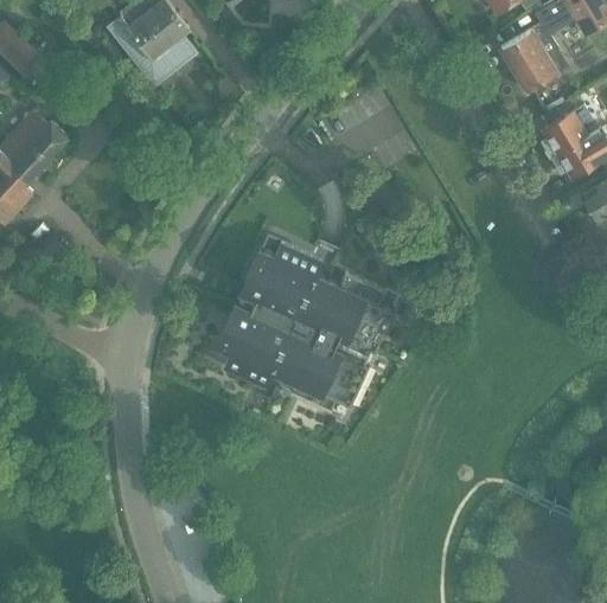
[(119,20),(108,29),(152,85),(161,77),(164,81),(186,64),(183,61),(193,53),(183,39),(190,33),(164,0),(151,0),(121,23),(119,20)]
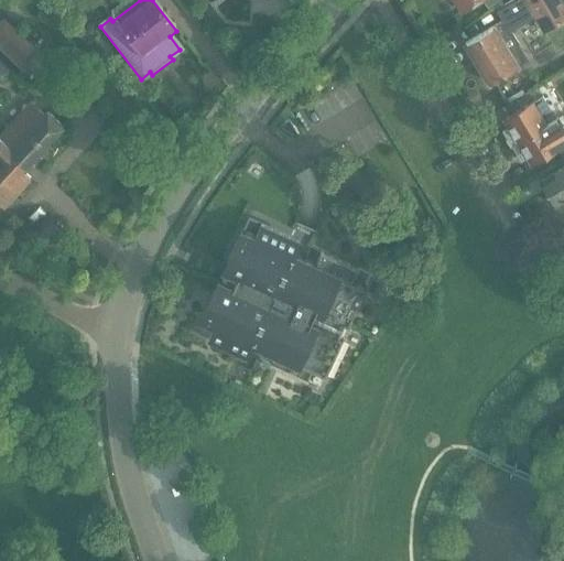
[(455,0),(464,11),(480,0),(481,0),(488,10),(501,0),(455,0)]
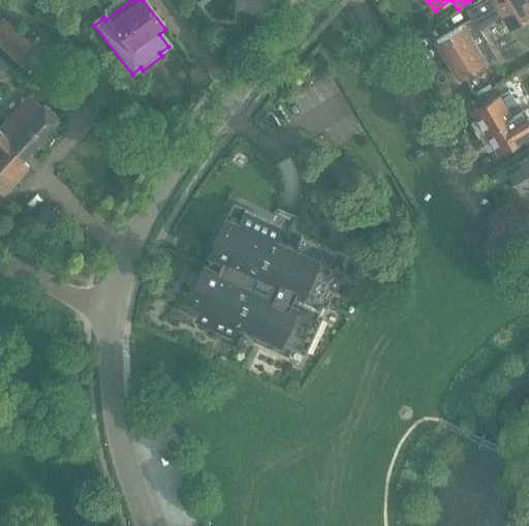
[(528,8),(524,0),(487,0),(472,9),(478,20),(496,9),(502,20),(510,32),(528,21),(528,8)]
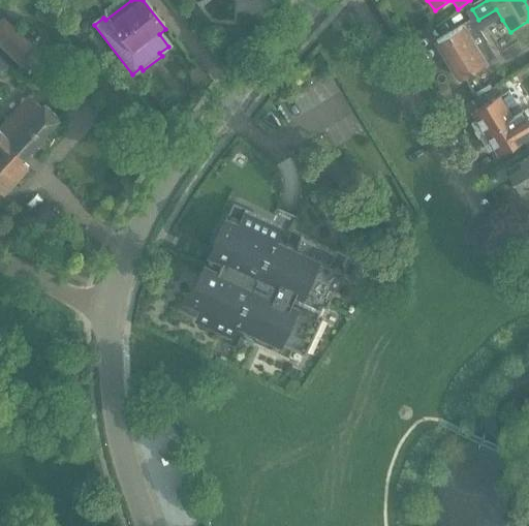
[(31,50),(1,22),(0,23),(0,78),(3,79),(10,70),(14,74),(27,62),(23,58),(31,50)]
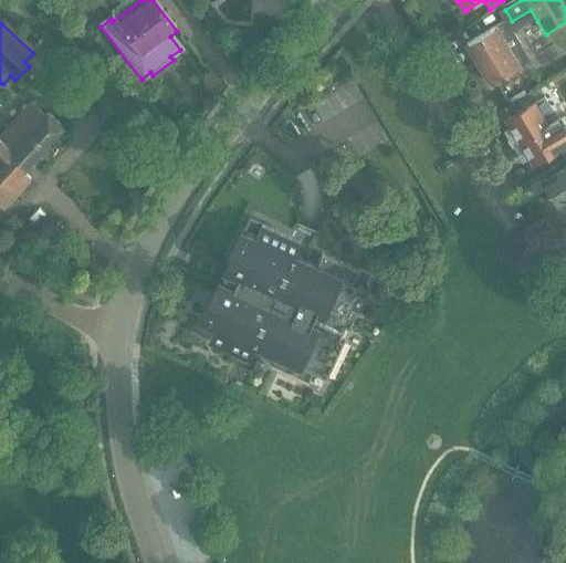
[(496,30),(468,47),(491,86),(520,70),(521,72),(531,65),(521,48),(513,34),(512,37),(504,24),(496,30)]
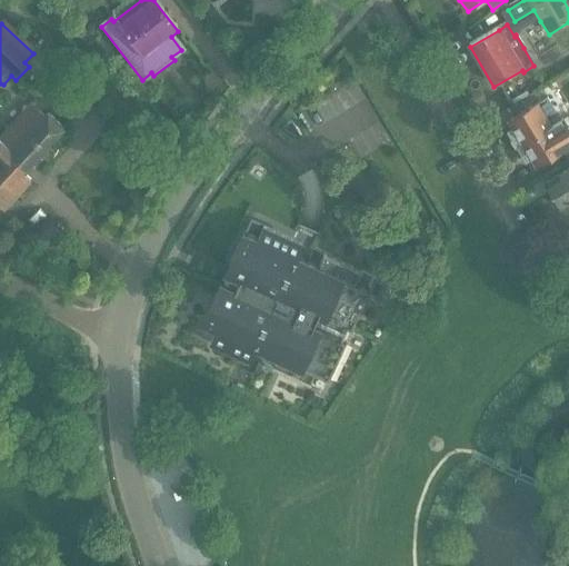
[(552,130),(546,119),(556,113),(548,101),(538,107),(538,106),(509,123),(522,147),(552,130)]
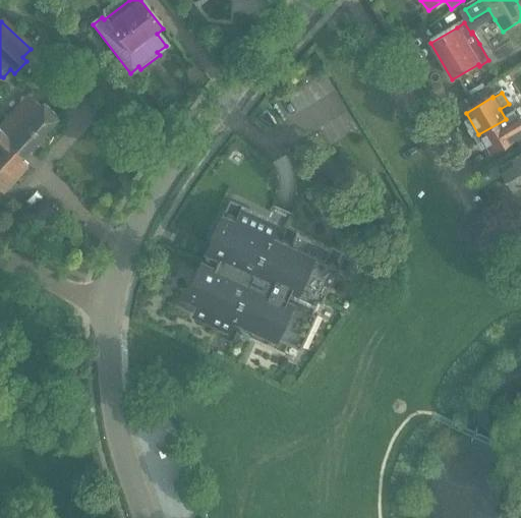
[(26,168),(19,160),(57,118),(42,105),(40,107),(27,97),(0,127),(0,191),(3,194),(26,168)]
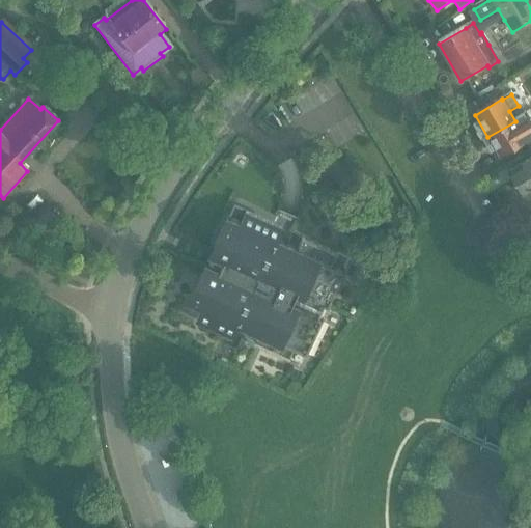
[(528,142),(530,139),(530,124),(526,115),(515,121),(487,137),(500,159),(528,142)]
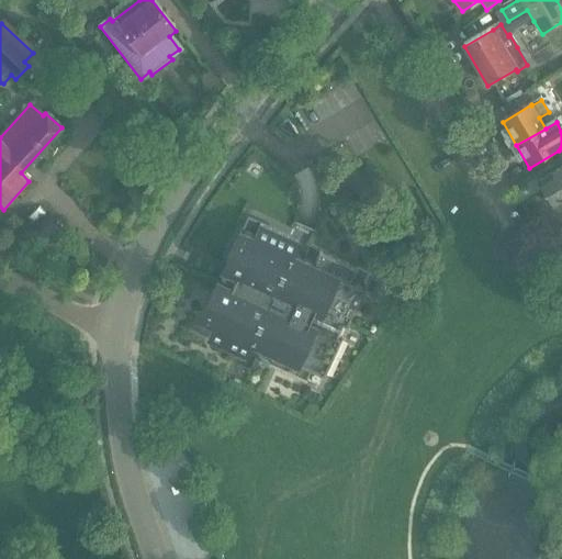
[(543,197),(548,204),(553,205),(554,208),(561,202),(561,167),(539,182),(544,191),(543,197)]
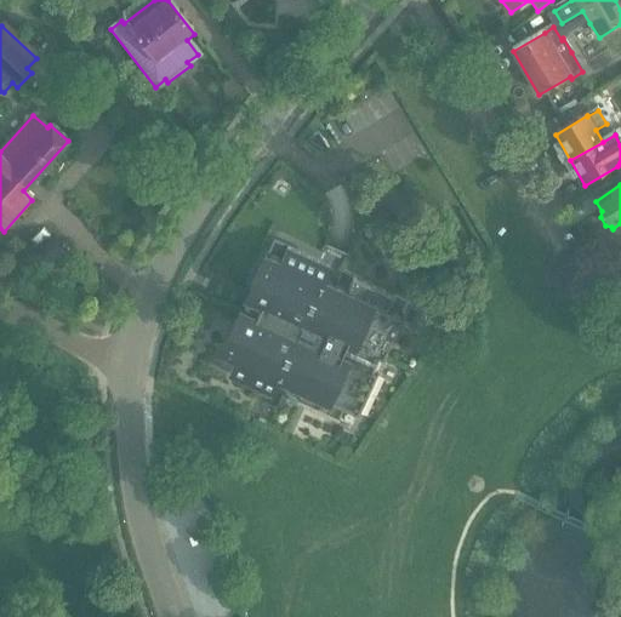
[(243,313),(223,355),(237,361),(231,375),(252,384),(272,394),(279,381),(358,417),(377,375),(375,373),(381,360),(383,361),(403,320),(389,313),(396,300),(353,280),(347,295),(323,284),(329,269),(288,251),(281,264),(268,258),(249,300),(254,302),(246,315),(243,313)]
